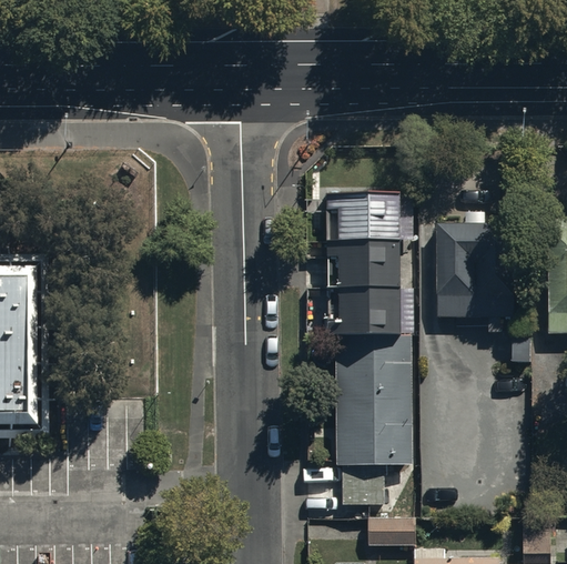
[(326,201),(328,339),(335,339),(337,466),(344,466),(345,505),(387,504),(386,465),(413,465),(411,338),(415,338),(413,200),(326,201)]
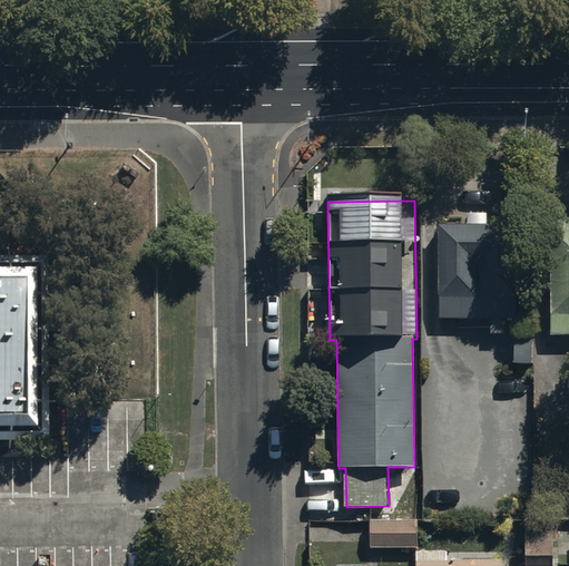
[(464,226),(438,226),(440,320),(508,318),(506,225),(484,225),(484,214),(464,215),(464,226)]
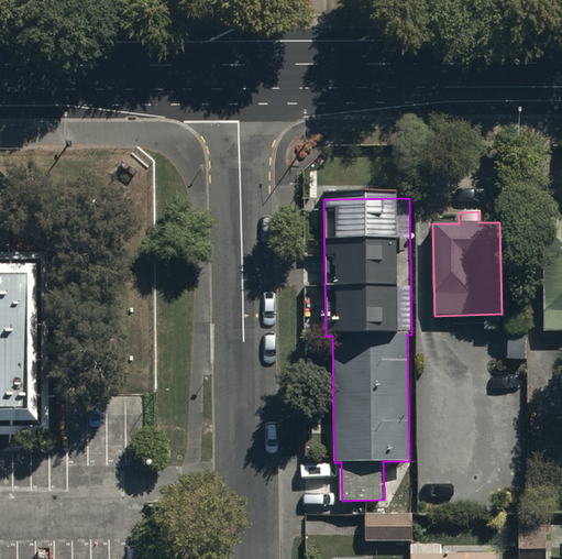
[(561,212),(538,214),(540,332),(561,331),(561,212)]
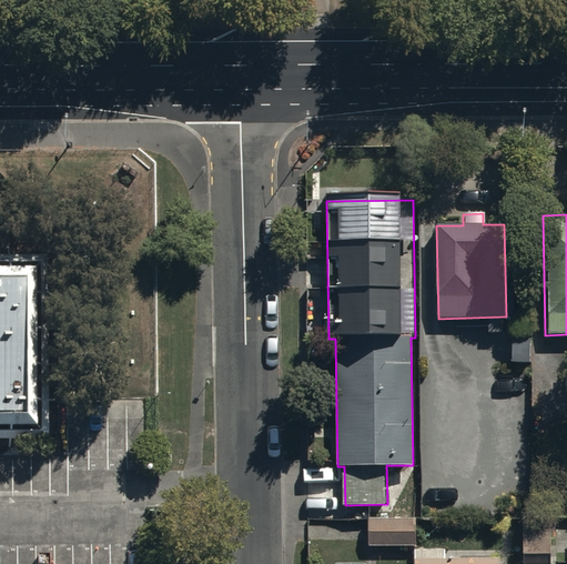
[(0,439),(41,439),(41,253),(0,252),(0,439)]
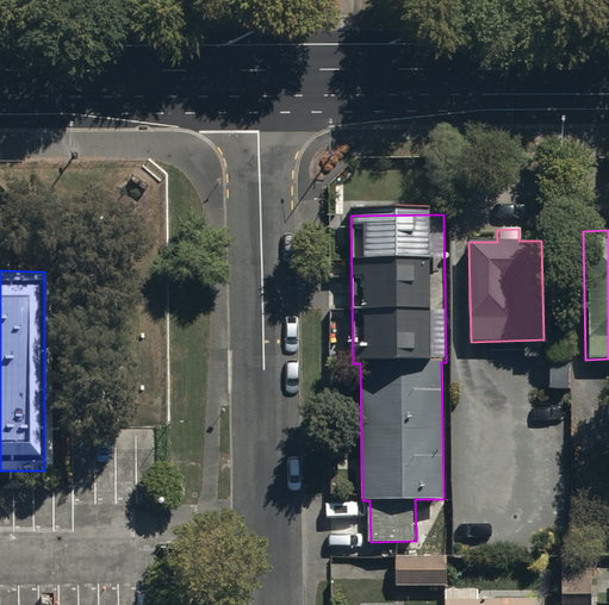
[(446,554),(395,554),(395,585),(446,585),(446,554)]
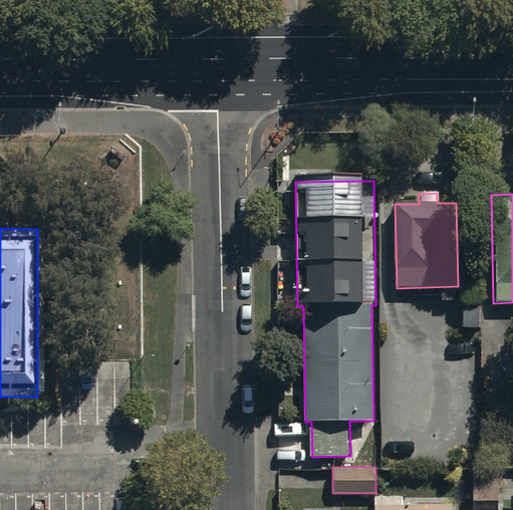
[(473,483),(472,508),(496,509),(497,484),(473,483)]
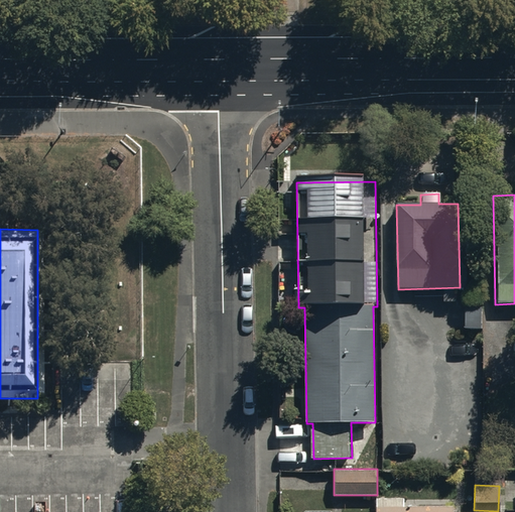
[(330,511),(331,509),(303,509),(303,511),(451,511),(452,507),(402,507),(402,497),(376,497),(376,511),(330,511)]
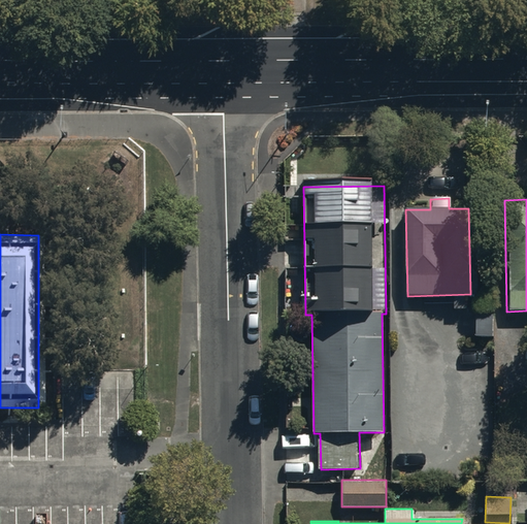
All buildings are outlined.
